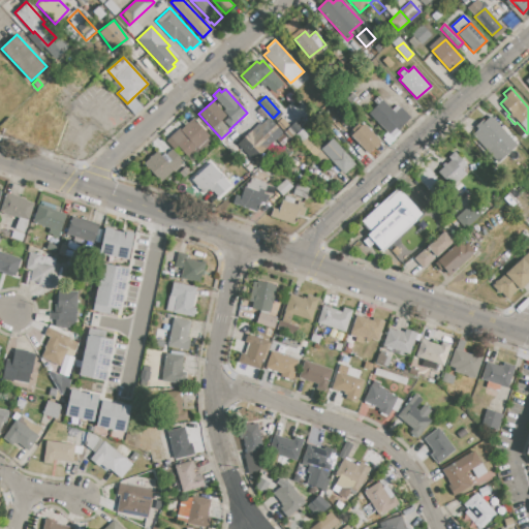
[(133,97),(144,109),(135,116),(125,105),(127,103),(133,97)]
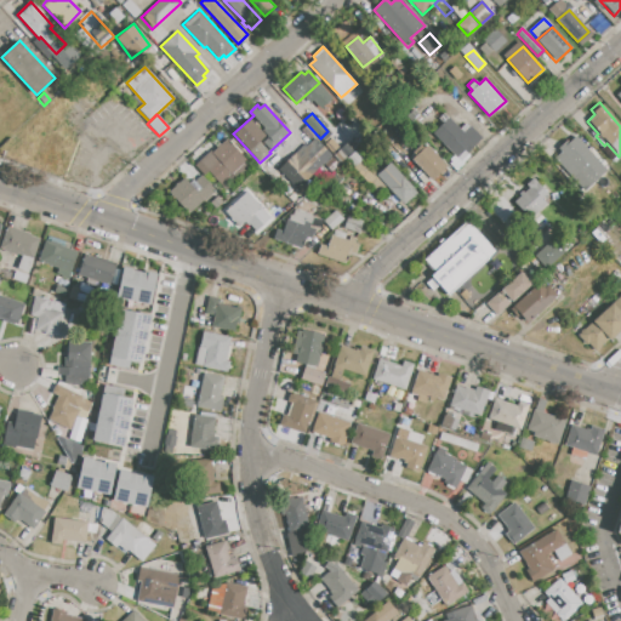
[(433,134),(449,118),(461,129),(466,124),(469,127),(472,125),(484,138),(461,161),(433,134)]
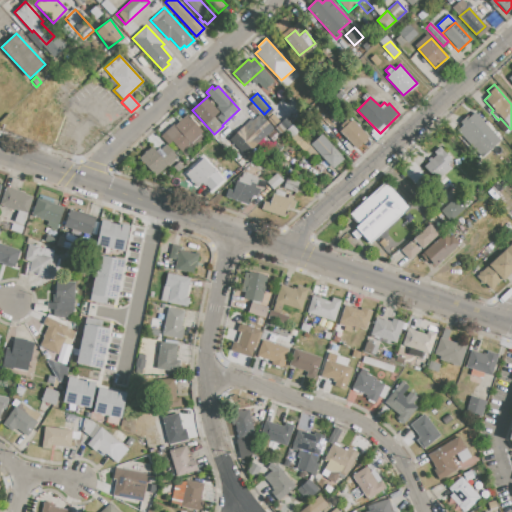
[(457,130),(463,125),(460,122),(467,115),(469,117),(475,112),(502,141),(483,158),(457,130)]
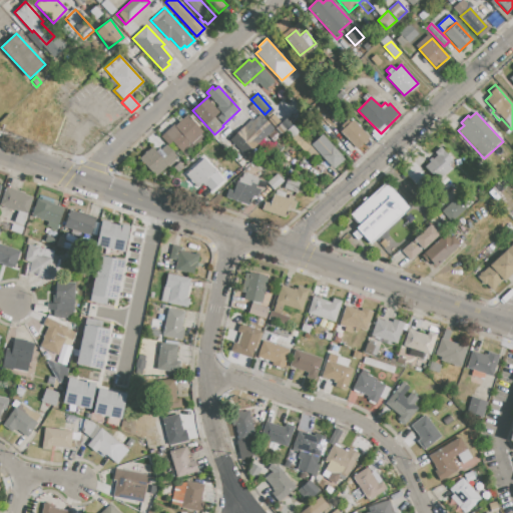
[(230,139),(252,118),(253,120),(261,113),(275,127),(273,129),(278,134),(264,148),(259,144),(246,156),(230,139)]
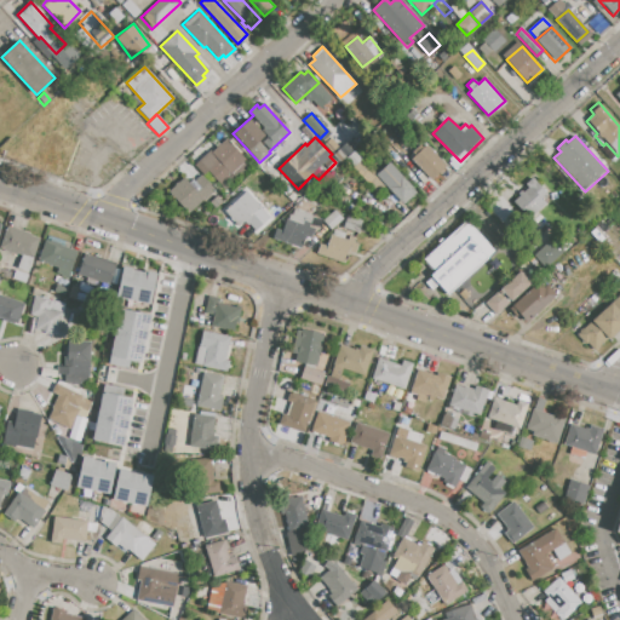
[(227,138),(250,164),(224,188),(199,161),(211,150),(212,151),(227,138)]
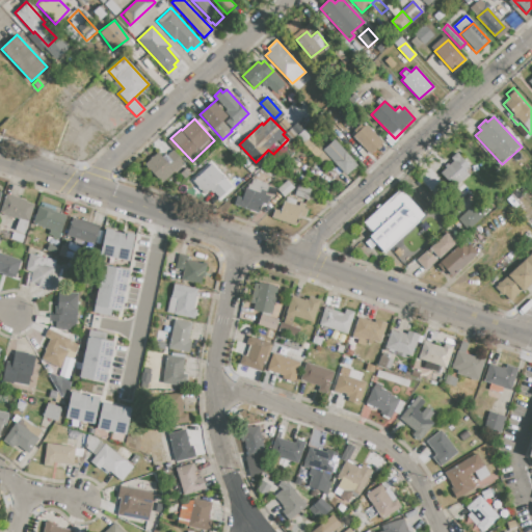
[(353,137),(356,134),(352,130),(360,124),(363,128),(366,125),(384,144),(379,150),(376,148),(370,154),(353,137)]
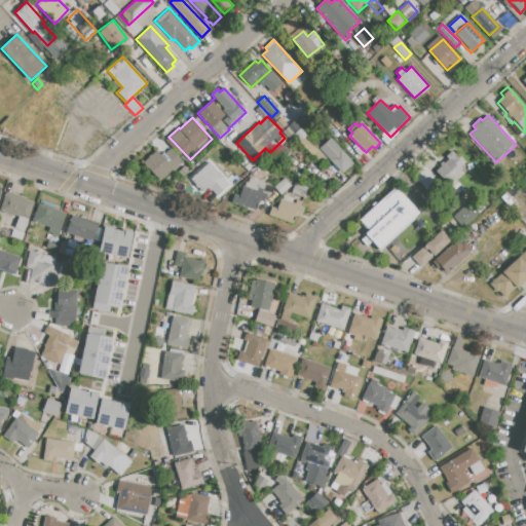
[(284,132),(289,126),(294,133),(289,138),(284,132)]
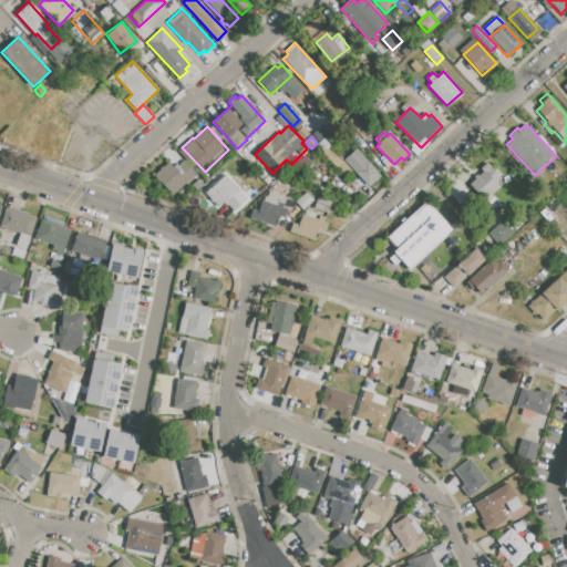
[(317,144),(325,138),(331,146),(325,153),(317,144)]
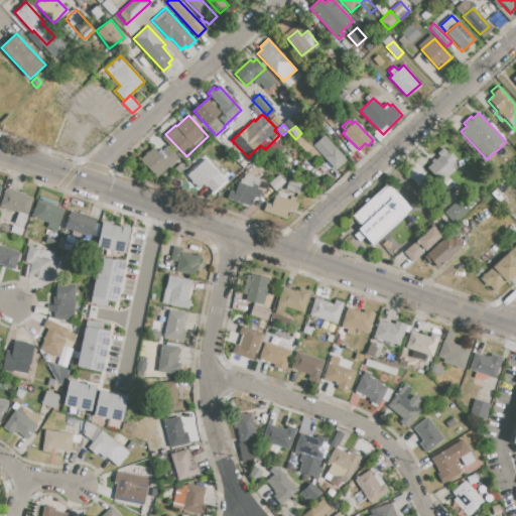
[(313,145),(324,136),(346,160),(336,169),(313,145)]
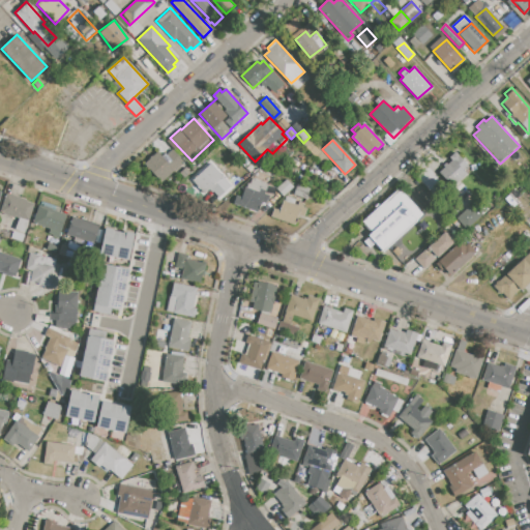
[(144,164),(157,151),(162,156),(165,153),(167,154),(172,149),(183,162),(160,182),(144,164)]
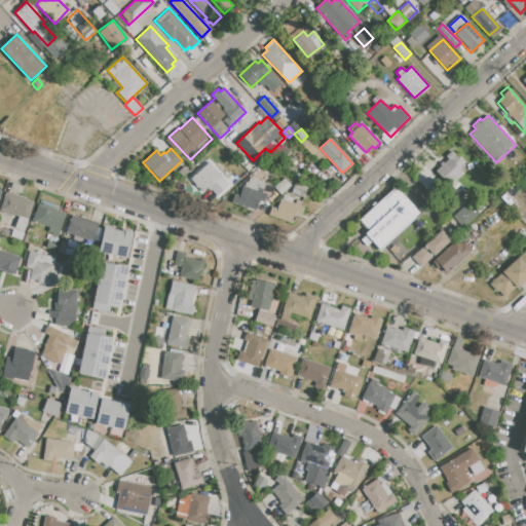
[(436,171),(441,166),(439,164),(442,161),(444,163),(448,159),(445,156),(451,151),(464,165),(460,168),(464,173),(450,186),(436,171)]
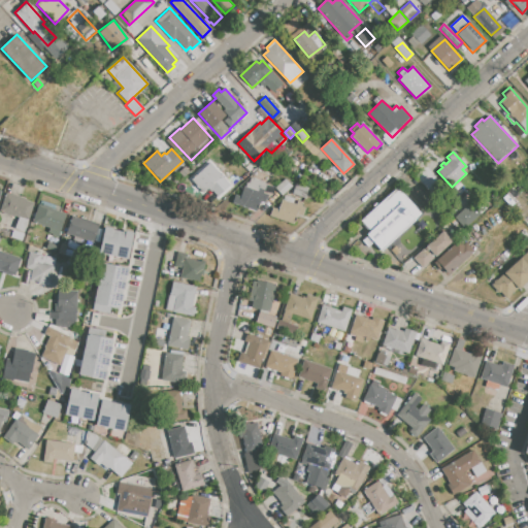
[(210,163),(231,186),(218,197),(209,188),(203,194),(191,179),(210,163)]
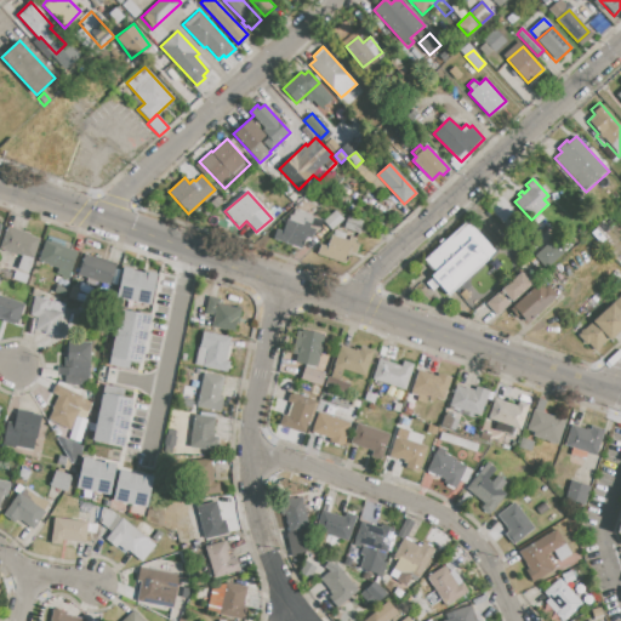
[(288,220),(289,220),(291,215),(294,215),(296,209),(313,216),(312,217),(323,221),(320,228),(309,224),(309,227),(314,229),(311,239),(306,237),(302,249),(273,239),(277,229),(284,231),(288,220)]
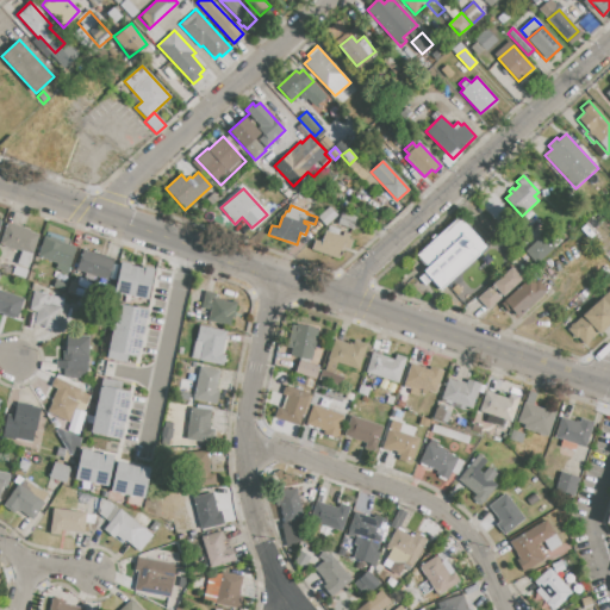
[(317,217),(330,206),(338,216),(325,226),(317,217)]
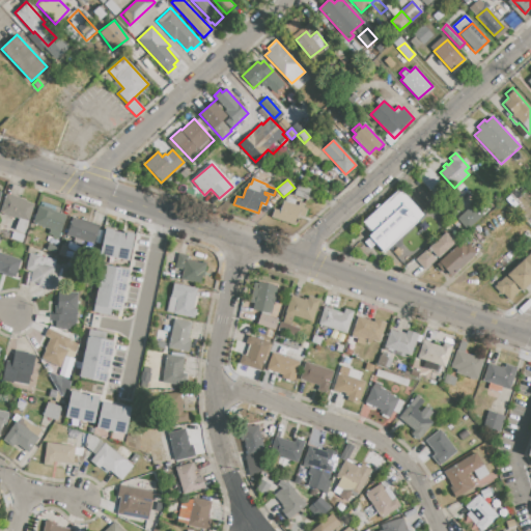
[(295,195),(297,186),(309,189),(307,198),(295,195)]
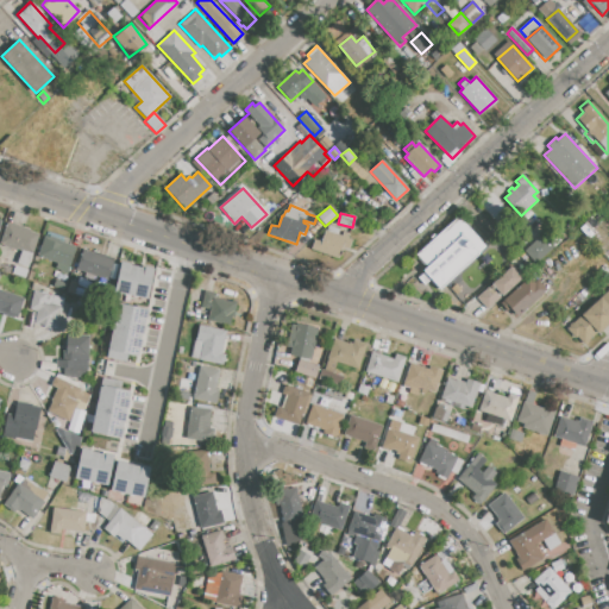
[(414,255),(459,214),(488,245),(439,289),(431,280),(425,286),(418,277),(427,269),(414,255)]
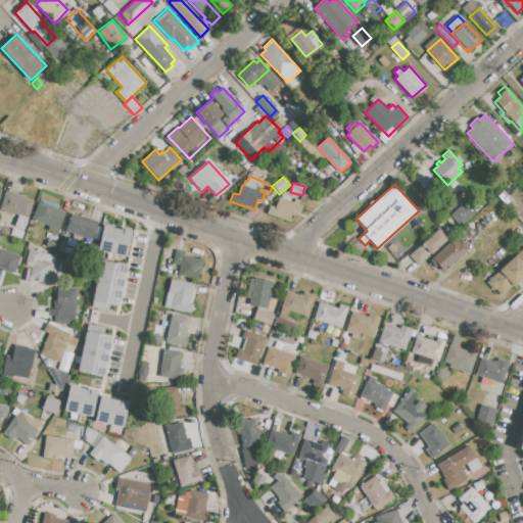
[(0,209),(6,190),(26,197),(26,198),(34,201),(24,229),(15,226),(19,215),(17,215),(17,216),(0,209)]
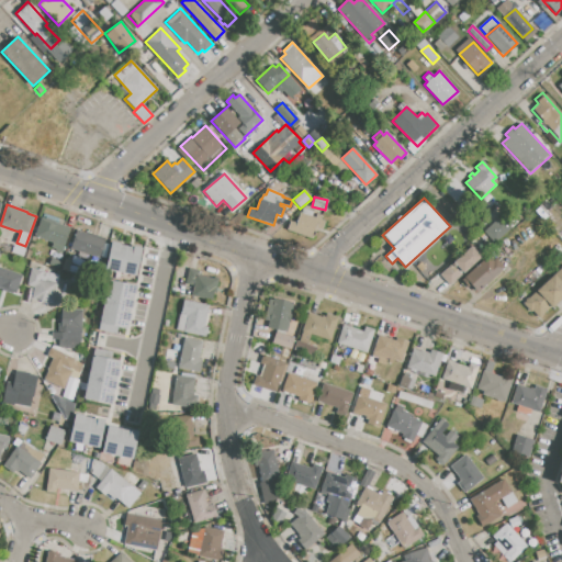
[(302,208),(313,212),(312,216),(315,217),(317,213),(323,215),(322,220),(326,222),(323,231),(316,228),(313,238),(288,229),(290,221),(296,223),(302,208)]
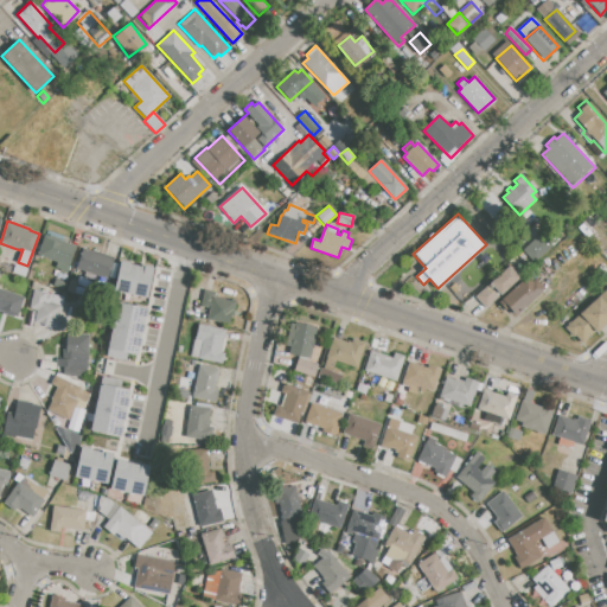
[(522,250),(542,232),(554,246),(534,263),(522,250)]
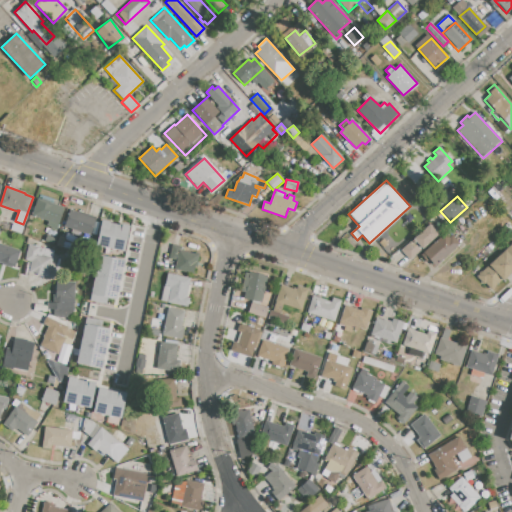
[(38,198),(64,207),(56,229),(46,226),(48,221),(32,216),(38,198)]
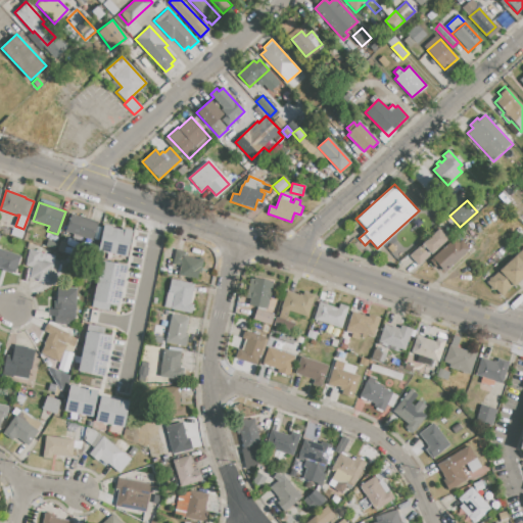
[(73,215),(80,217),(81,216),(98,222),(92,240),(82,237),(80,241),(73,239),(74,234),(66,232),(73,215)]
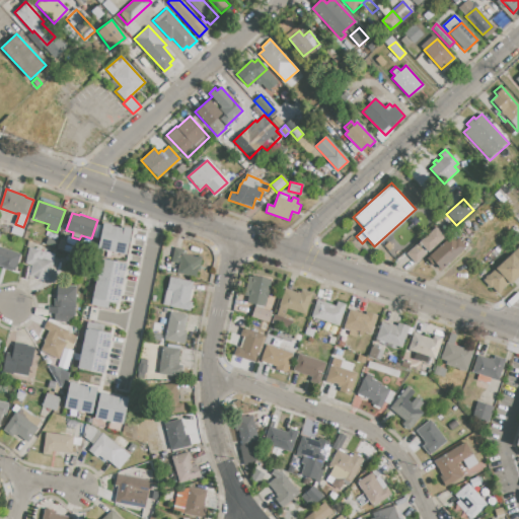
[(97,249),(103,223),(112,224),(110,226),(123,229),(124,227),(131,228),(125,255),(97,249)]
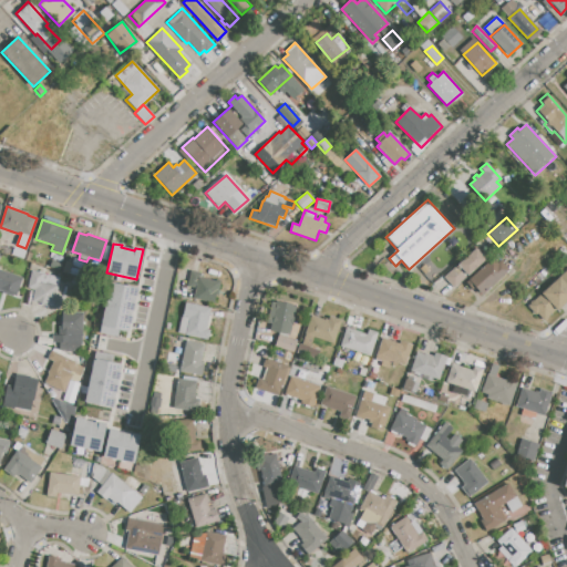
[(444,276),(475,248),(485,259),(454,287),(444,276)]
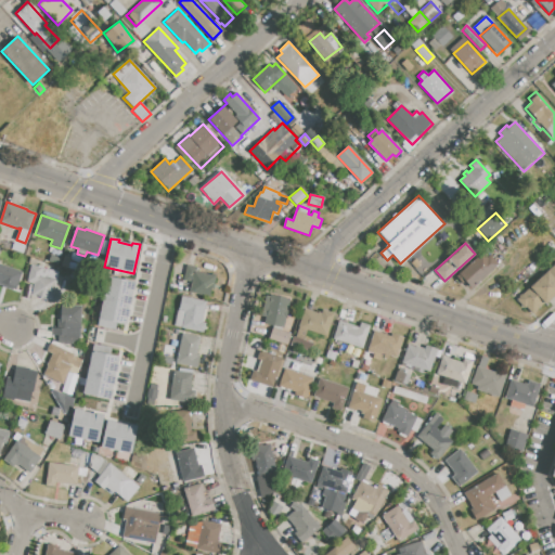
[(455,276),(481,254),(486,259),(490,255),(498,265),(473,288),(465,280),(462,283),(455,276)]
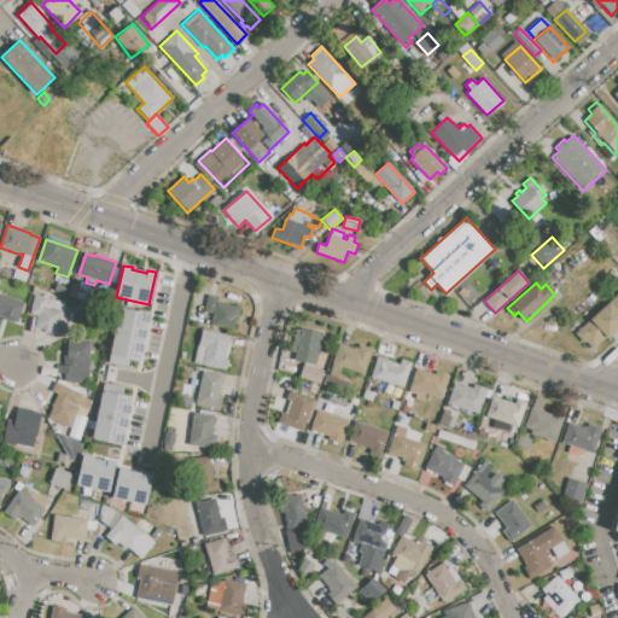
[(57,285),(66,289),(64,296),(54,292),(57,285)]
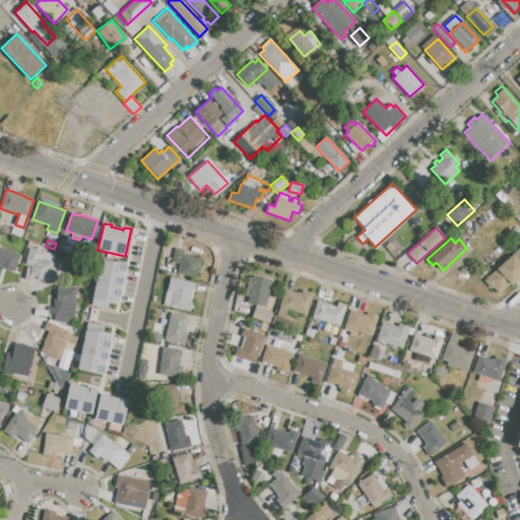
[(60,240),(67,242),(63,252),(57,249),(60,240)]
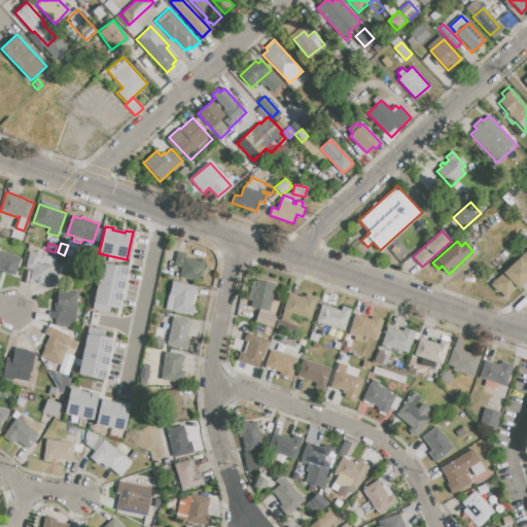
[(491,283),(526,249),(526,278),(504,299),(491,283)]
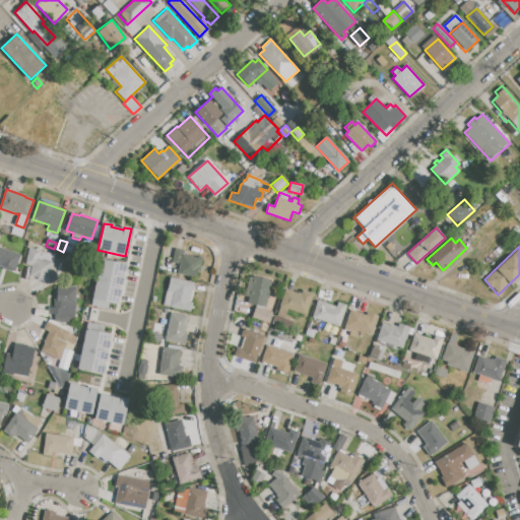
[(0,247),(20,254),(14,271),(11,270),(11,272),(2,269),(2,267),(0,266),(0,247)]
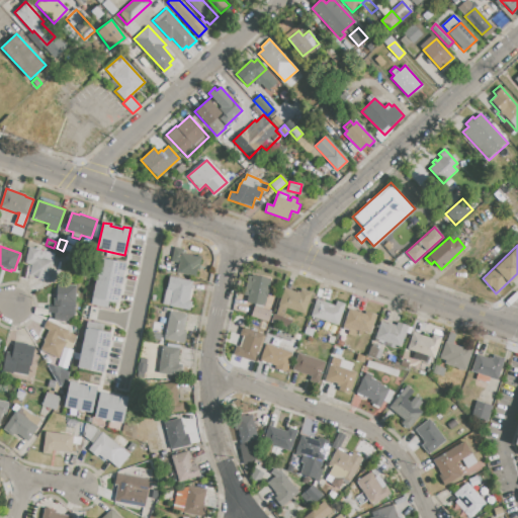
[(174,247),(184,249),(183,254),(197,257),(197,256),(201,257),(198,269),(197,269),(195,276),(177,273),(179,263),(171,261),(174,247)]
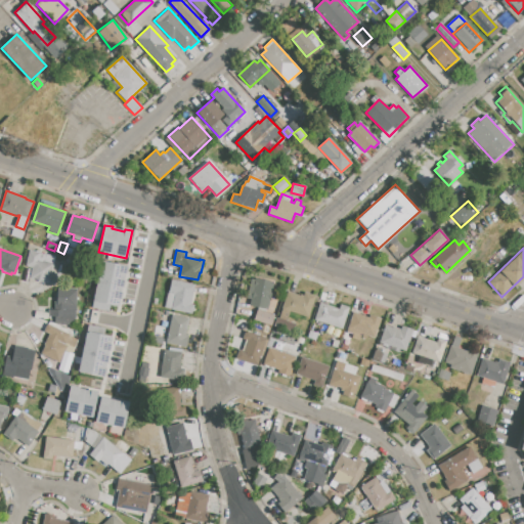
[(55,256),(49,284),(30,279),(32,268),(26,266),(30,251),(55,256)]
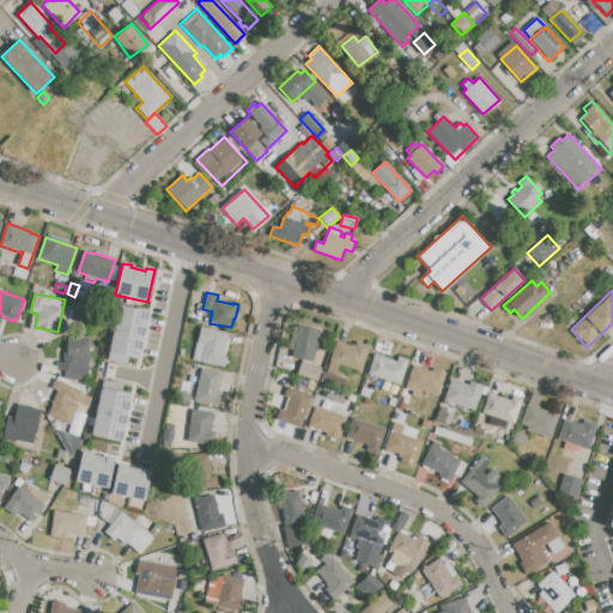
[(120,305),(149,311),(145,326),(144,326),(143,327),(146,328),(144,337),(141,335),(140,341),(143,343),(140,352),(139,351),(137,359),(128,357),(127,364),(108,359),(120,305)]
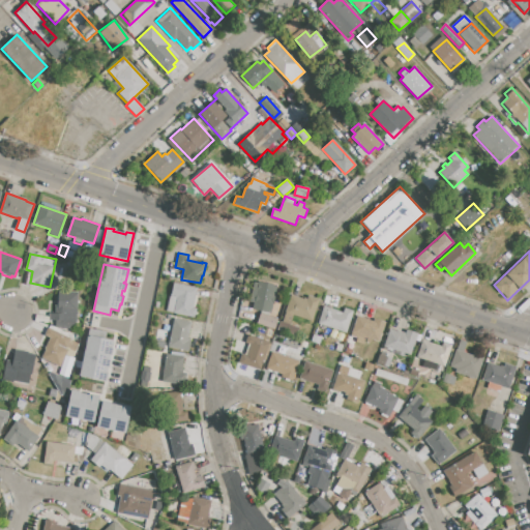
[(276,285),(271,313),(253,310),(254,302),(249,301),(254,283),(258,284),(259,282),(276,285)]
